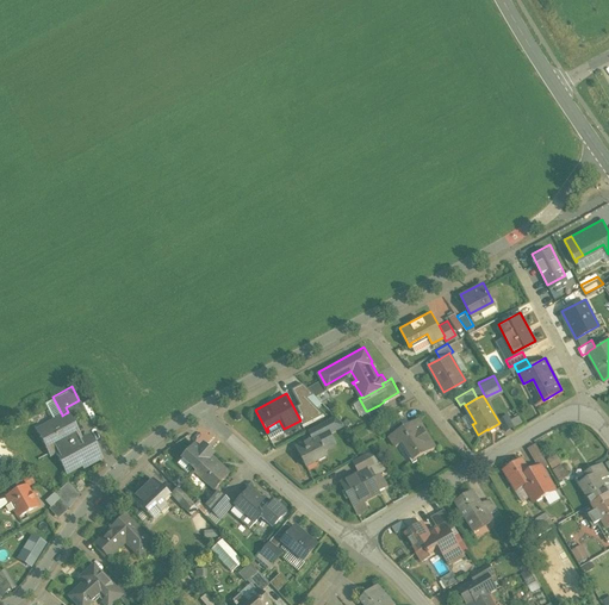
[(79,400),(66,407),(68,412),(70,417),(84,411),(79,400)]
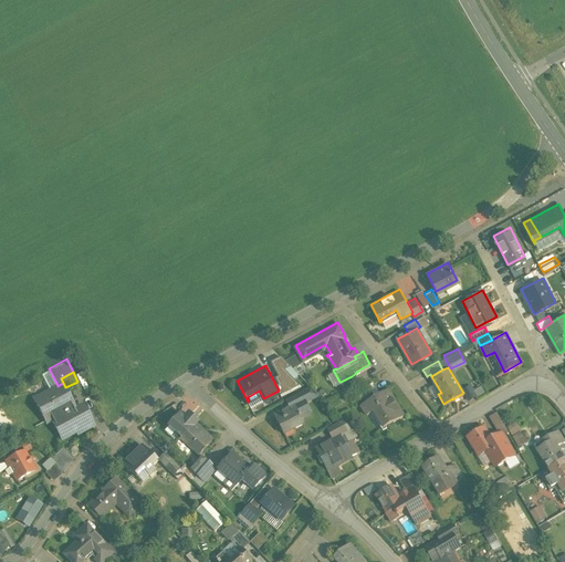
[(352,376),(341,382),(344,387),(355,382),(352,376)]
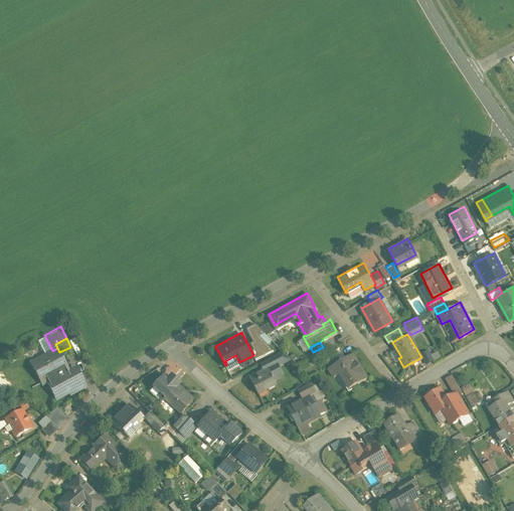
[(339,345),(322,355),(326,361),(343,351),(339,345)]
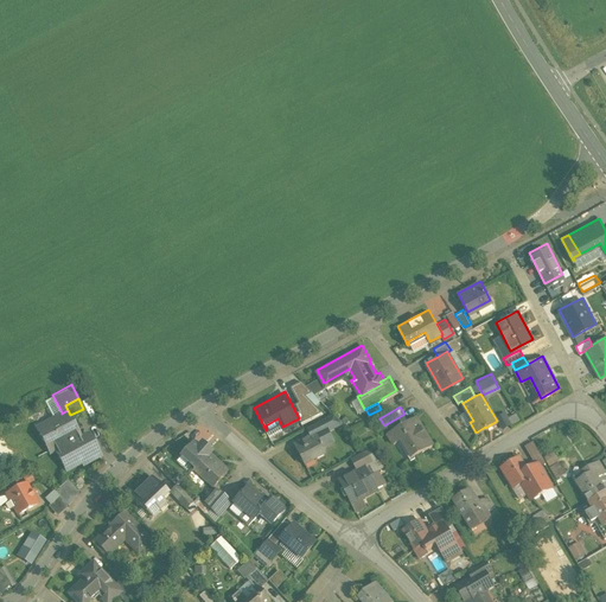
[(514,410),(506,415),(503,409),(497,412),(504,424),(517,416),(514,410)]
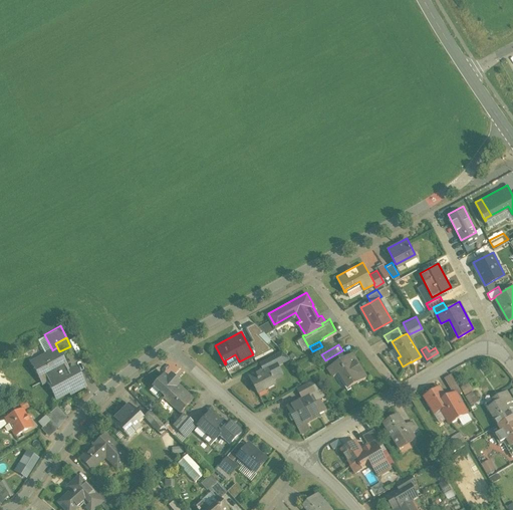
[(49,380),(67,370),(55,348),(52,350),(52,349),(46,353),(45,351),(36,355),(39,362),(35,364),(42,378),(46,375),(49,380)]
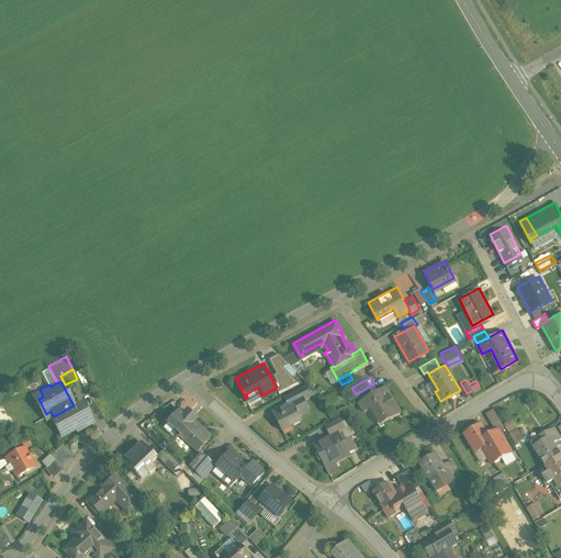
[(309,382),(284,394),(288,401),(291,400),(292,400),(302,395),(315,389),(309,382)]
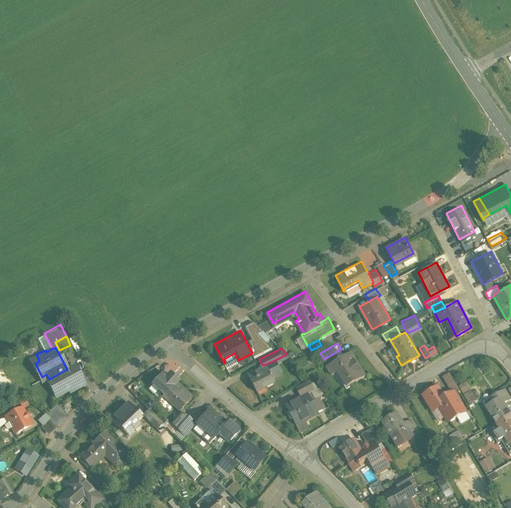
[(364,374),(350,350),(326,364),(331,373),(337,369),(346,385),(364,374)]
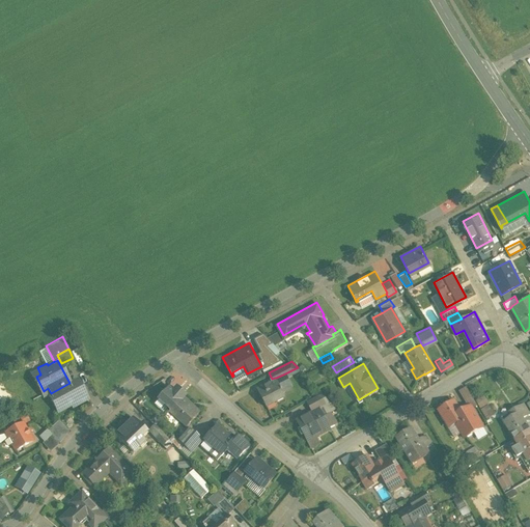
[(272,379),(257,387),(266,405),(284,395),(281,389),(282,388),(290,383),(285,373),(276,378),(275,378),(272,379)]
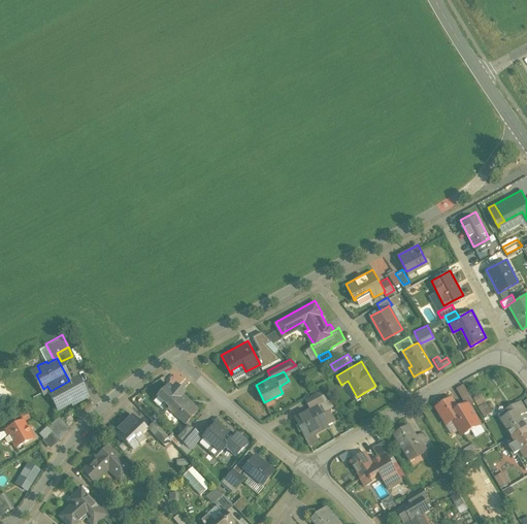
[(69,381),(51,391),(53,395),(58,393),(63,403),(72,398),(73,400),(85,394),(75,377),(69,381)]
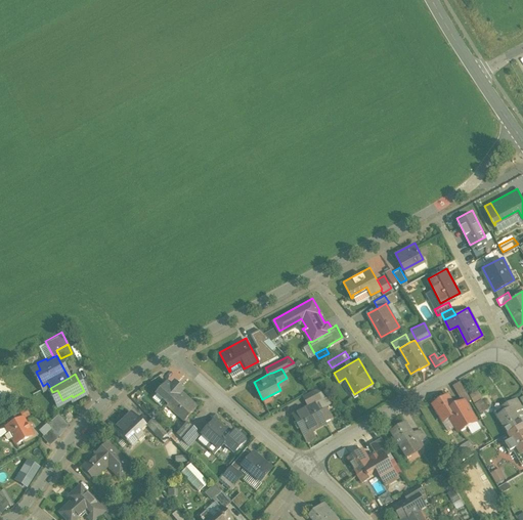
[(173,379),(169,383),(165,380),(156,391),(167,402),(179,389),(179,390),(181,387),(173,379)]
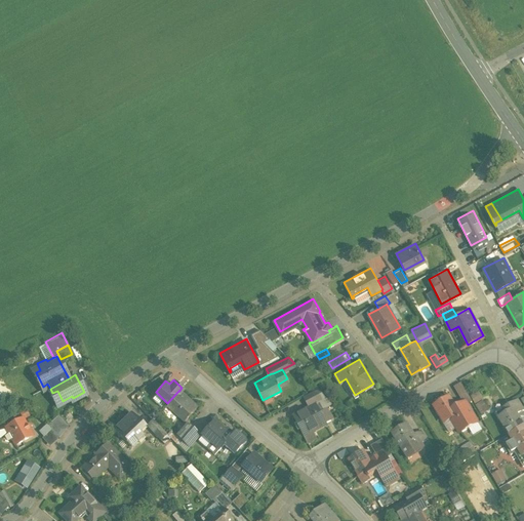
[(331,402),(317,387),(303,395),(309,405),(315,402),(316,402),(319,400),(323,406),(326,405),(331,402)]
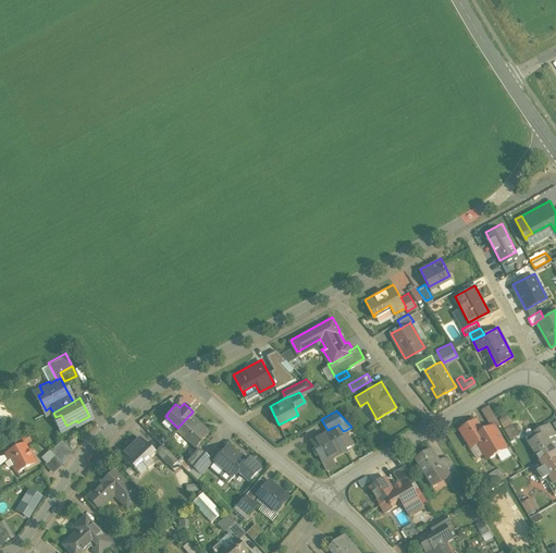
[(507,413),(497,417),(507,438),(517,433),(507,413)]
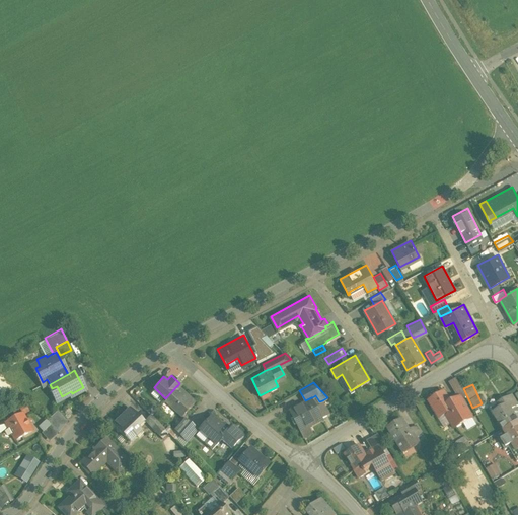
[(177,386),(177,385),(164,400),(181,415),(194,401),(183,392),(185,392),(177,386)]
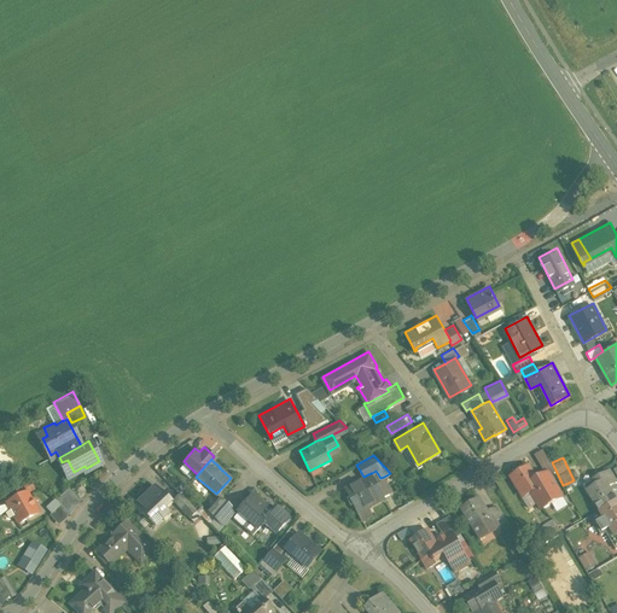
[(540,484),(536,478),(528,463),(510,476),(523,495),(530,490),(540,484)]
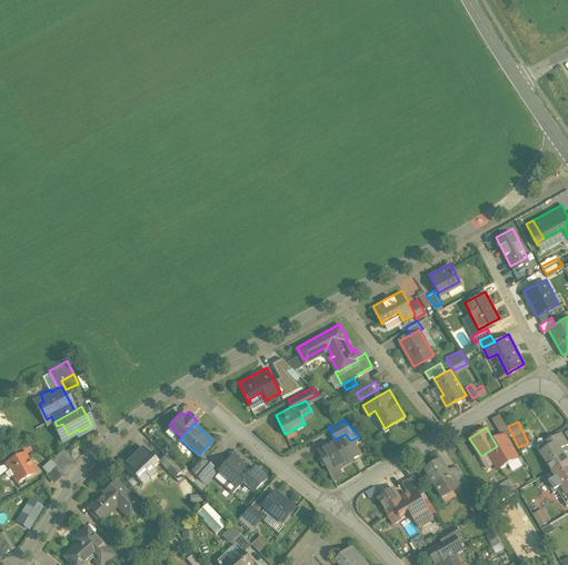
[(560,432),(555,435),(561,446),(567,443),(560,432)]
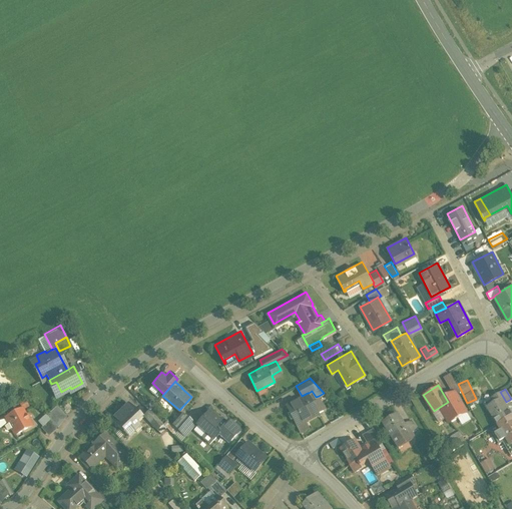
[(325,407),(319,396),(316,397),(312,391),(309,393),(318,411),(325,407)]
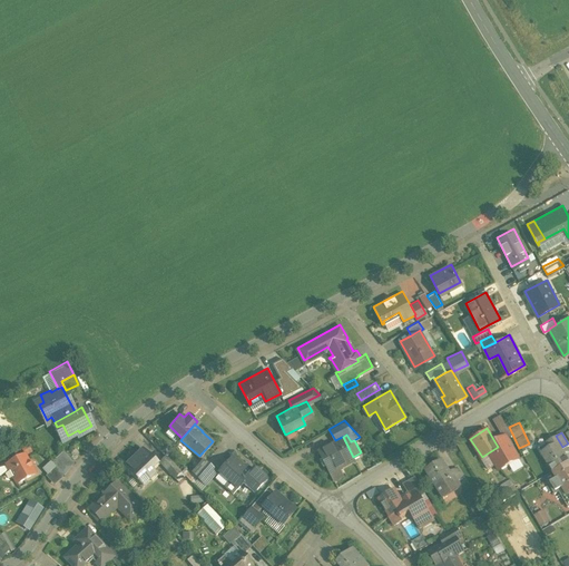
[(498,447),(489,452),(498,468),(518,457),(504,435),(494,441),(498,447)]
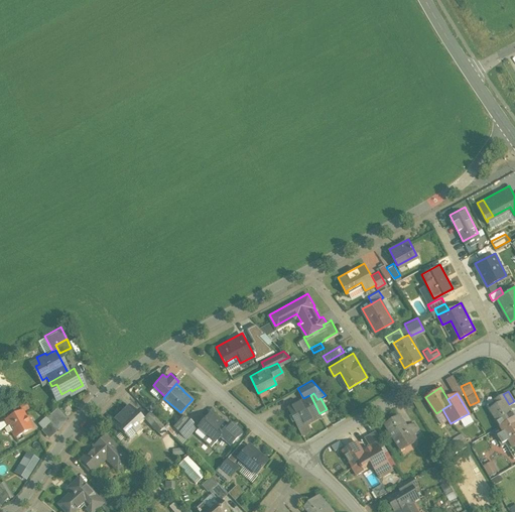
[(503,394),(494,399),(496,404),(490,408),(499,424),(514,415),(507,404),(509,404),(503,394)]
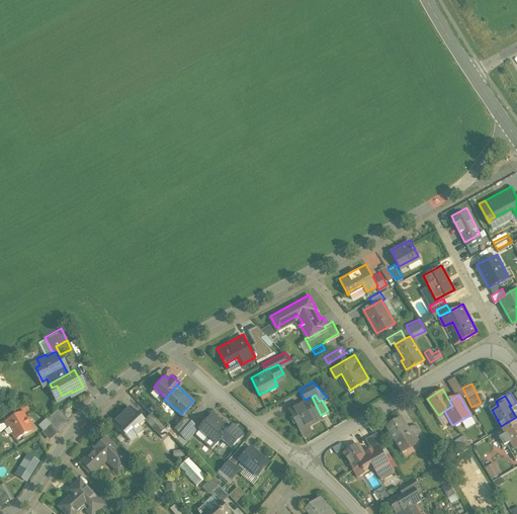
[(305,400),(288,408),(299,428),(308,423),(322,416),(321,415),(312,397),(311,397),(305,400)]
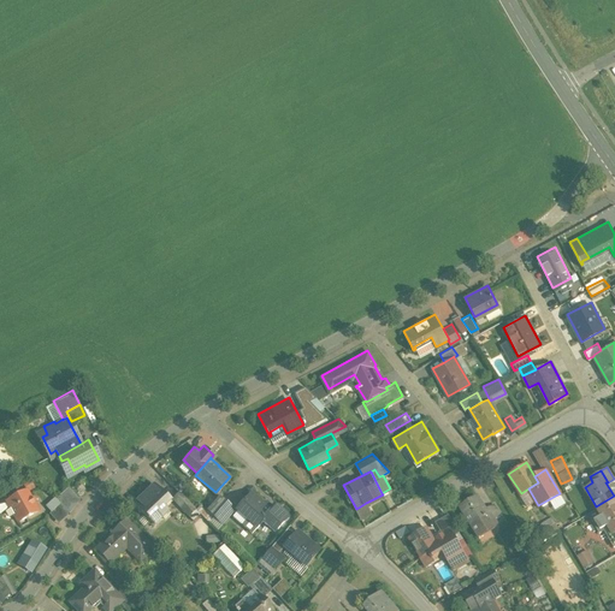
[(170,499),(153,480),(132,500),(147,516),(161,503),(164,504),(170,499)]
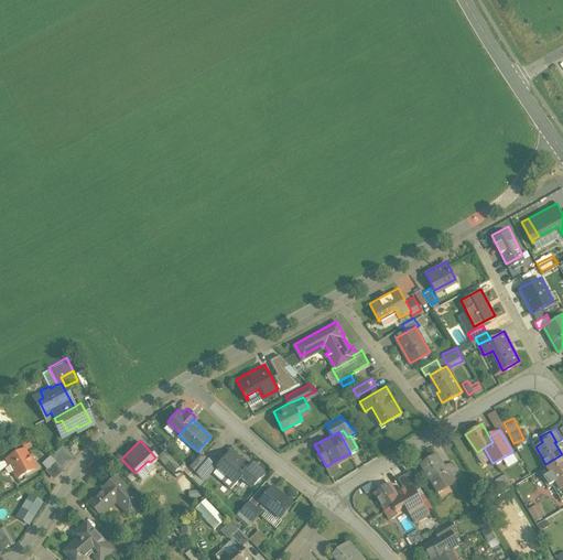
[(61,445),(50,455),(61,467),(69,456),(61,445)]
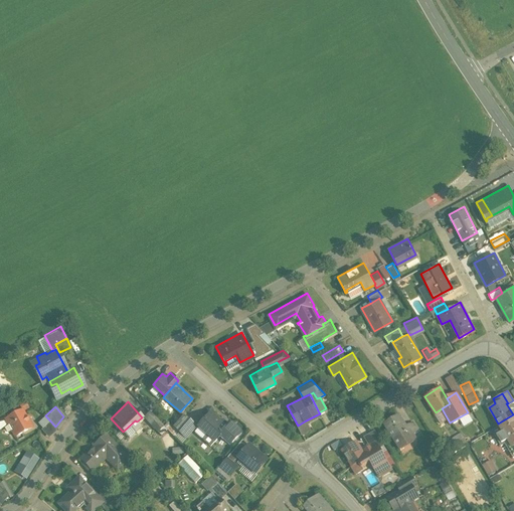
[(21,407),(5,417),(7,421),(6,428),(11,430),(14,434),(31,424),(27,418),(28,414),(25,413),(21,407)]
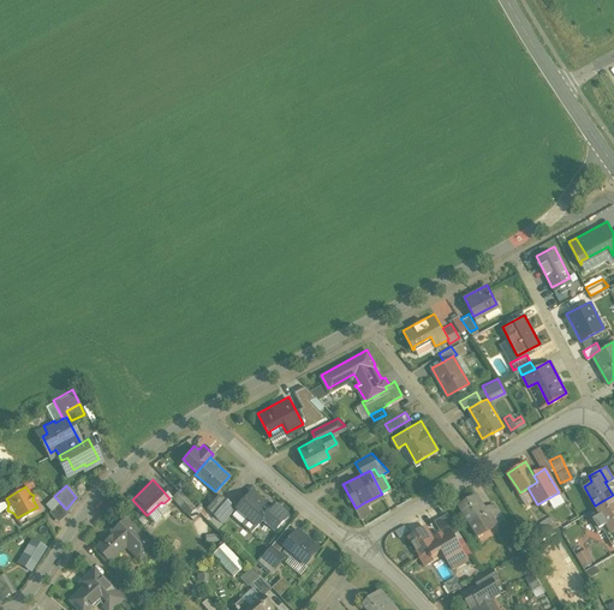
[(195,507),(178,489),(172,495),(188,513),(195,507)]
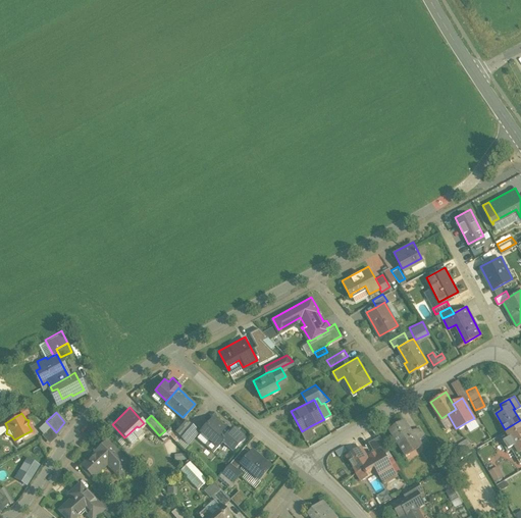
[(212,416),(200,429),(209,437),(205,443),(212,449),(216,445),(217,445),(229,431),(212,416)]
